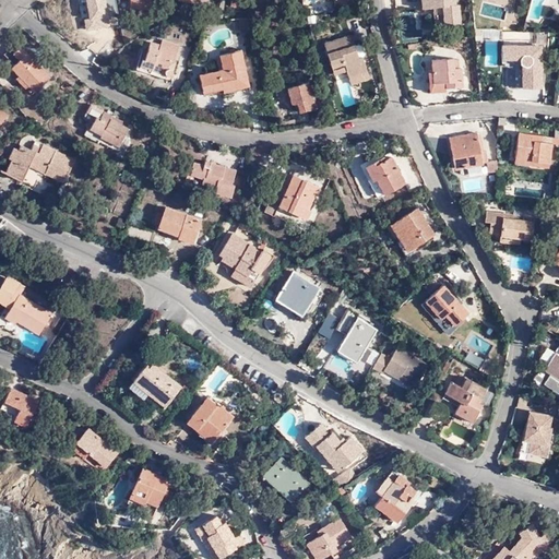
[(443,11),(445,21),(460,20),(458,0),(455,1),(455,0),(423,0),(424,4),(443,3),(443,11)]
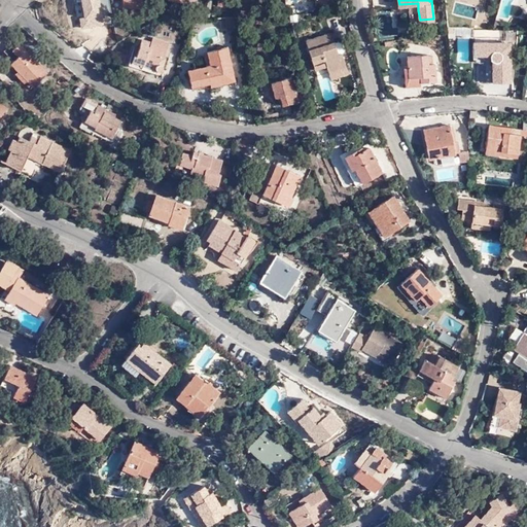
[(380,34),(396,32),(396,25),(393,25),(389,9),(378,10),(380,34)]
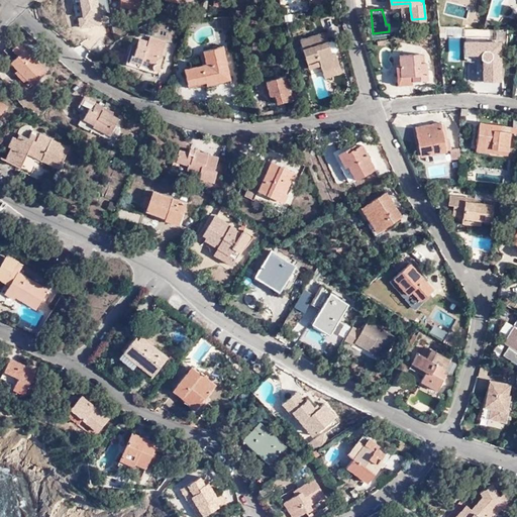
[(404,20),(412,19),(410,10),(402,11),(404,20)]
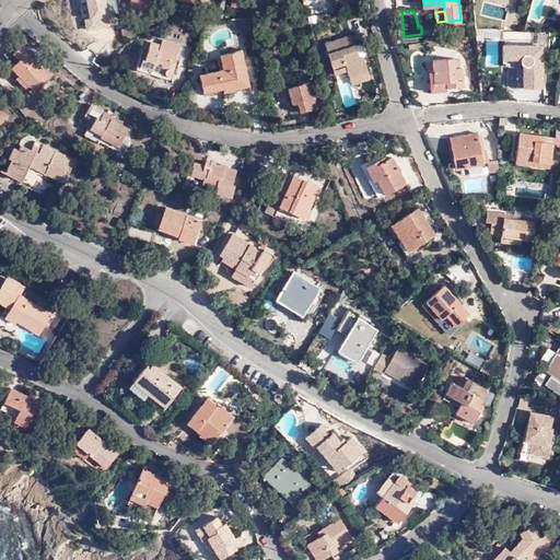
[(248,15),(237,15),(241,30),(252,27),(248,15)]
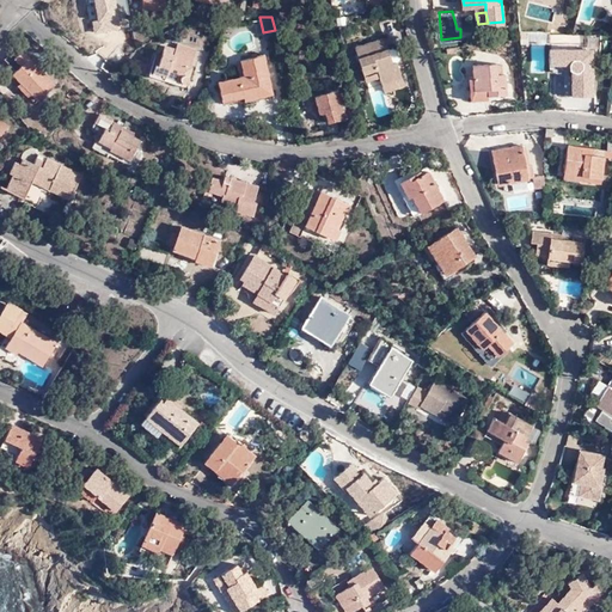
[(379,74),(381,81),(403,74),(396,54),(392,55),(385,35),(354,46),(366,79),(379,74)]
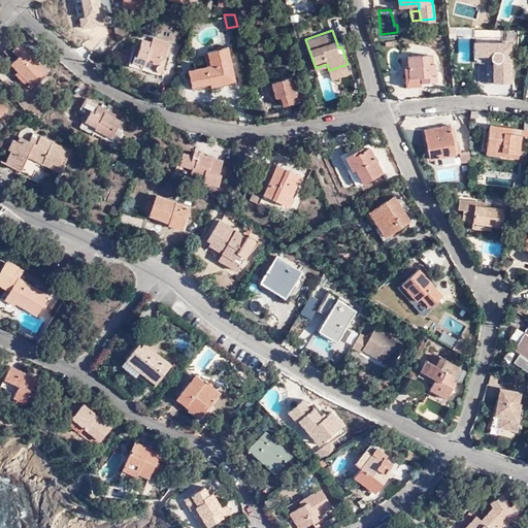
[(164,64),(172,45),(156,39),(154,43),(139,37),(129,60),(142,65),(144,63),(157,67),(159,71),(163,72),(166,70),(167,67),(164,64)]
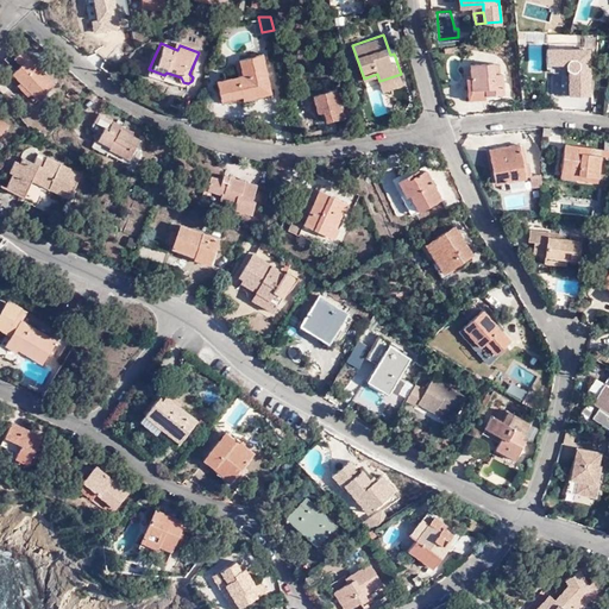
[(19,49),(13,56),(14,58),(6,68),(4,70),(36,100),(54,80),(19,49)]
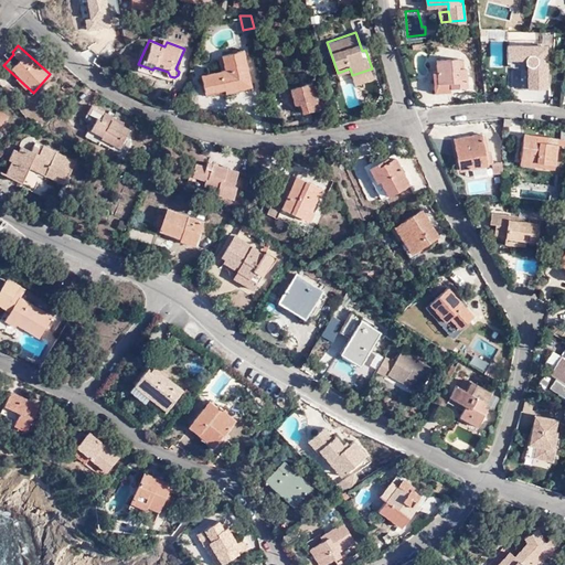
[(230,86),(248,82),(242,45),(223,49),(225,62),(205,65),(208,81),(227,78),(230,86)]
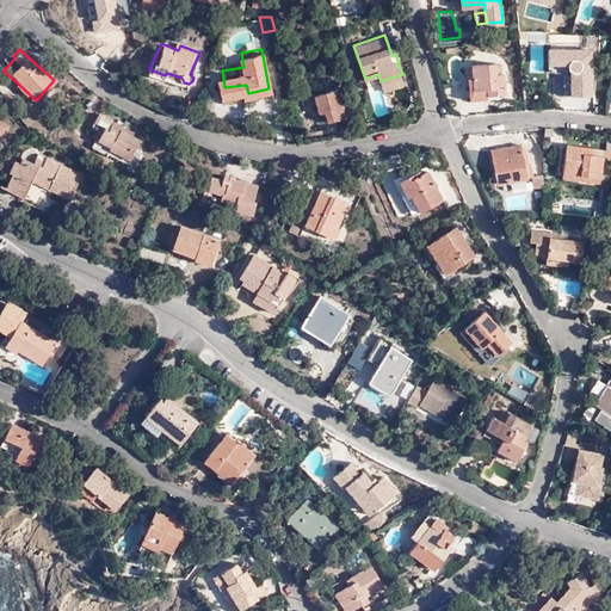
[(566,96),(594,96),(593,62),(587,62),(586,49),(551,49),(551,68),(565,68),(566,96)]
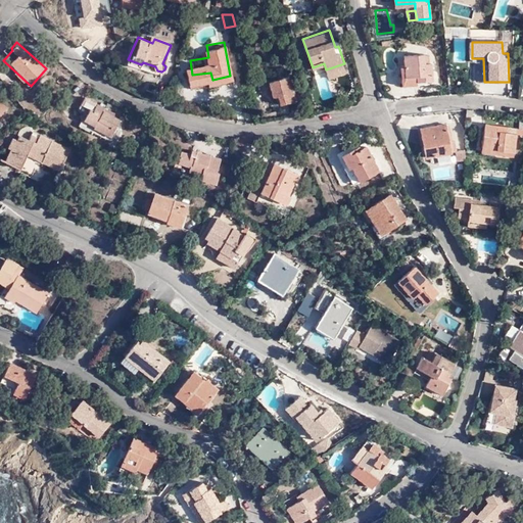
[(12,50),(11,48),(7,44),(0,51),(0,53),(5,58),(12,50)]
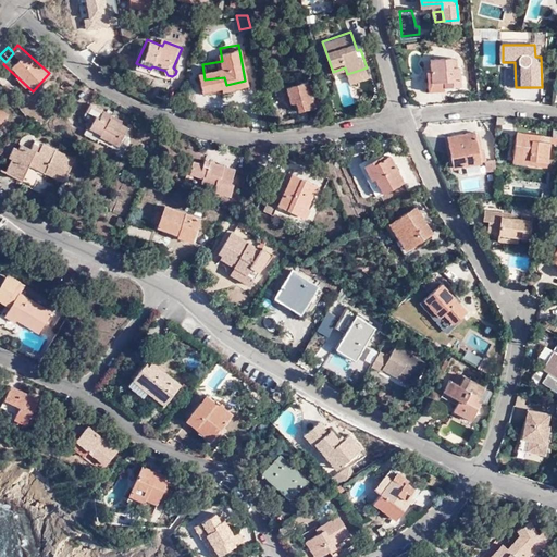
[(430,58),(431,66),(433,86),(450,85),(460,84),(459,65),(453,65),(453,56),(430,58)]
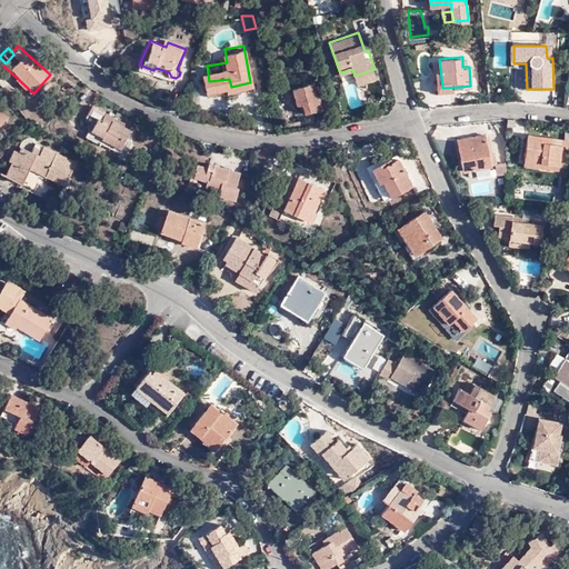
[(442,88),(440,68),(436,69),(438,91),(460,90),(460,87),(442,88)]
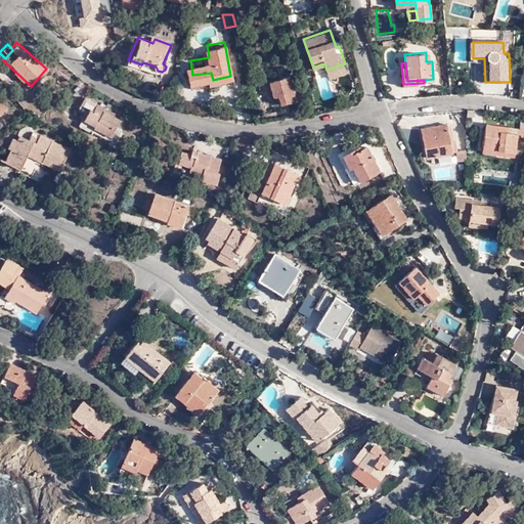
[(345,63),(326,70),(330,77),(348,72),(345,63)]
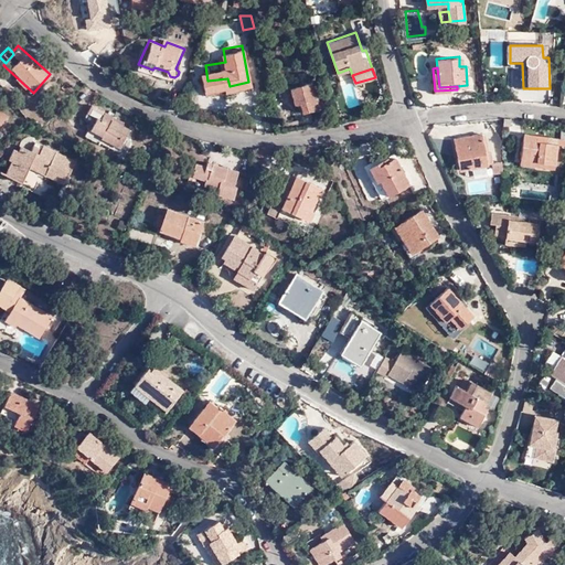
[(297,98),(300,107),(317,103),(309,76),(294,81),(295,89),(289,91),(291,99),(297,98)]
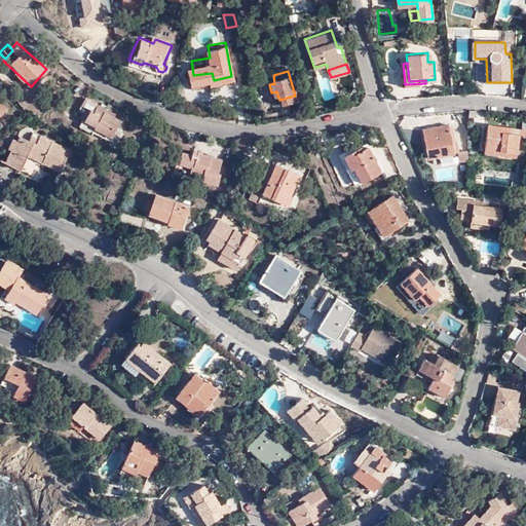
[(330,77),(318,79),(324,100),(335,97),(330,77)]
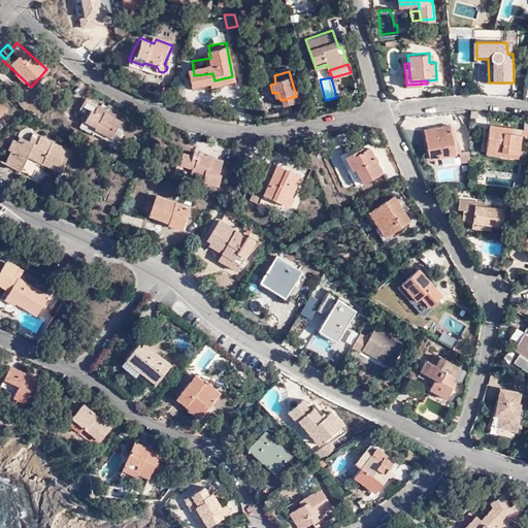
[(92,132),(101,136),(102,133),(112,138),(123,120),(109,113),(110,110),(98,104),(95,108),(91,106),(85,118),(81,116),(76,126),(92,134),(92,132)]
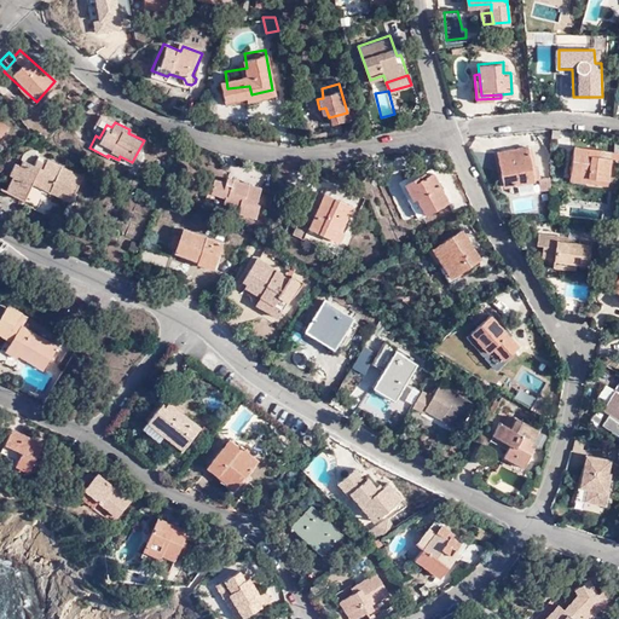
[(588,175),(588,180),(609,184),(613,157),(588,154),(588,149),(577,146),(573,173),(588,175)]
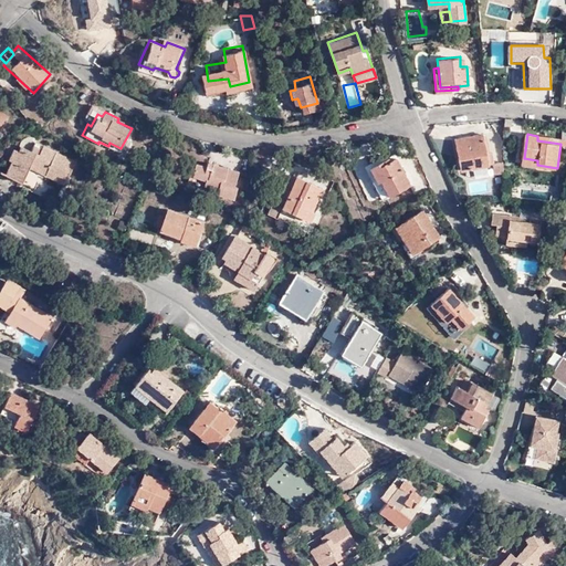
[(463,158),(458,159),(460,171),(486,167),(481,137),(454,142),(457,152),(461,149),(463,158)]
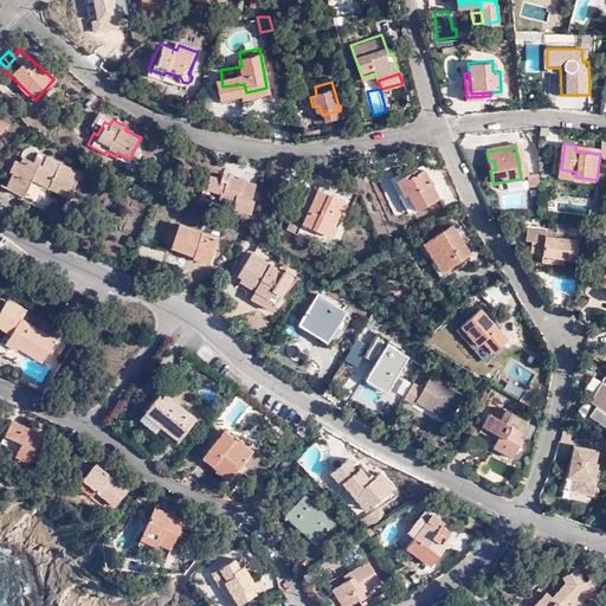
[(37,155),(33,163),(38,165),(38,163),(42,165),(45,159),(37,155)]
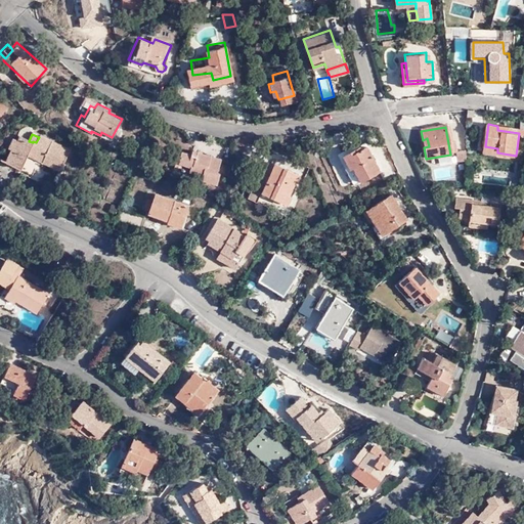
[(29,141),(18,136),(16,140),(12,138),(8,147),(10,148),(5,161),(20,168),(27,155),(58,170),(69,149),(40,135),(39,137),(36,142),(33,141),(33,142),(29,141)]
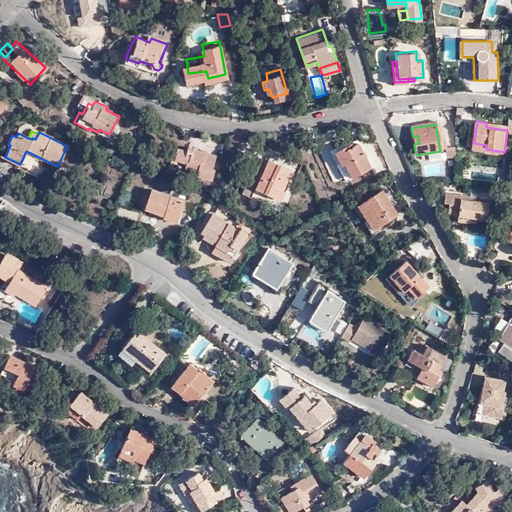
[(342,156),(349,171),(368,163),(358,138),(346,142),(345,139),(333,145),(338,157),(342,156)]
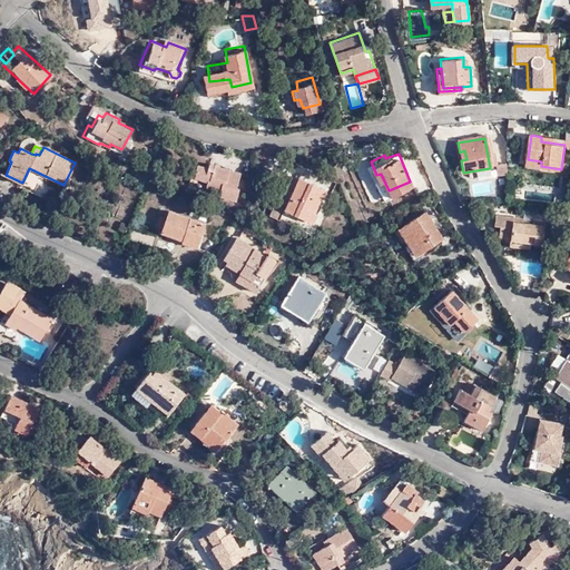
[(193,160),(189,170),(188,177),(215,184),(214,187),(233,193),(236,180),(232,179),(234,167),(205,159),(205,163),(193,160)]
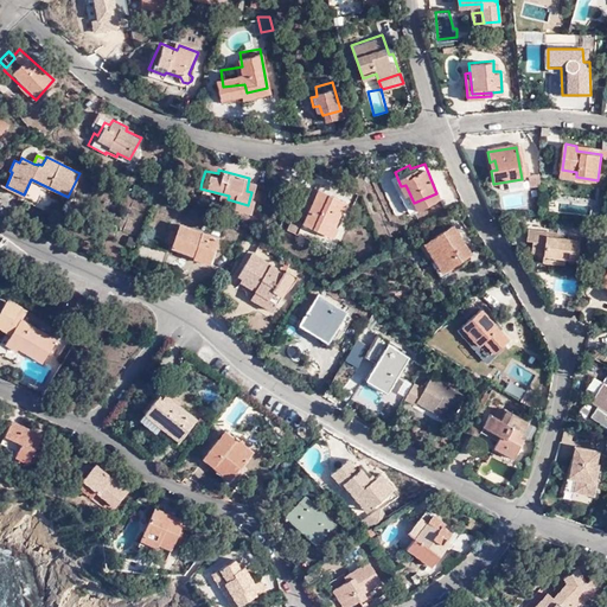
[(406,206),(414,203),(406,185),(401,186),(397,187),(406,206)]
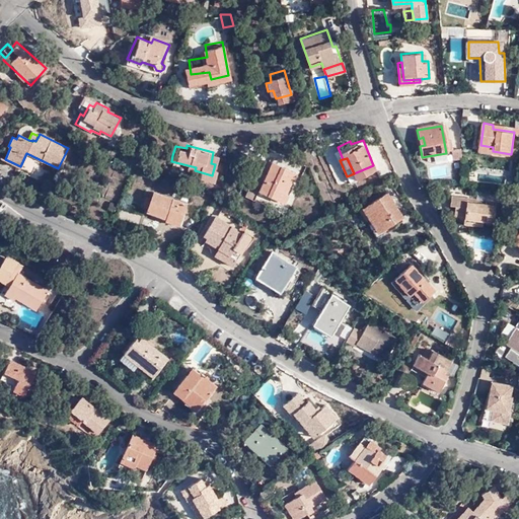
[(260,190),(284,202),(298,171),(274,160),(262,184),(253,181),(245,197),(253,201),(260,190)]
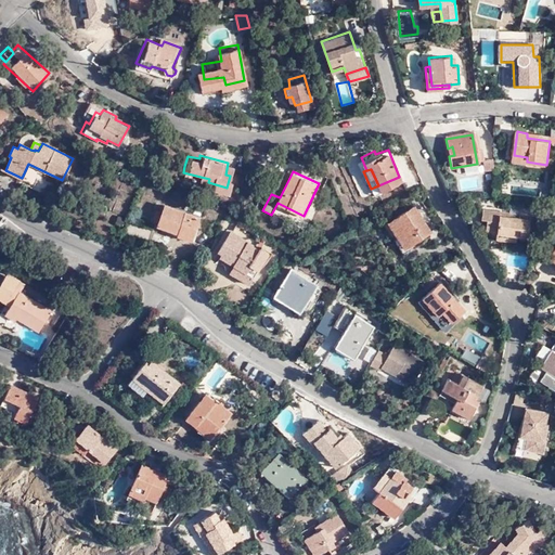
[(165,221),(195,239),(206,221),(175,203),(165,221)]
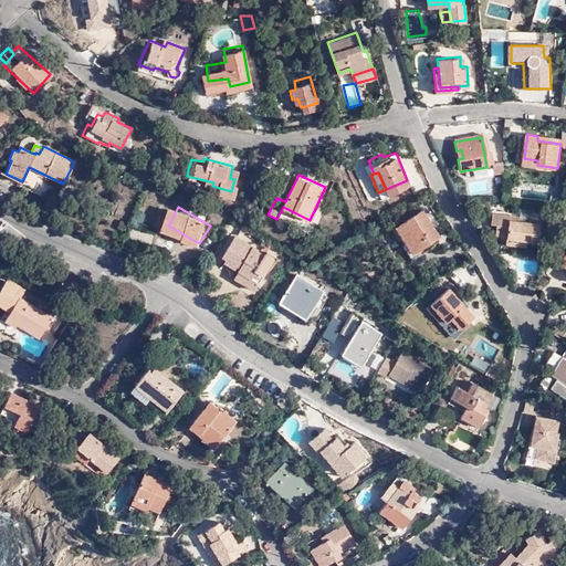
[(443,239),(425,209),(397,227),(408,243),(404,245),(413,260),(433,249),(432,245),(443,239)]
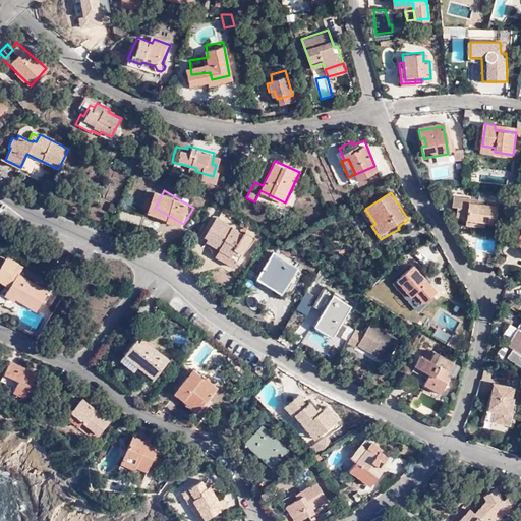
[(465,218),(485,220),(496,221),(498,200),(453,196),(452,205),(456,206),(456,215),(465,216),(465,218)]
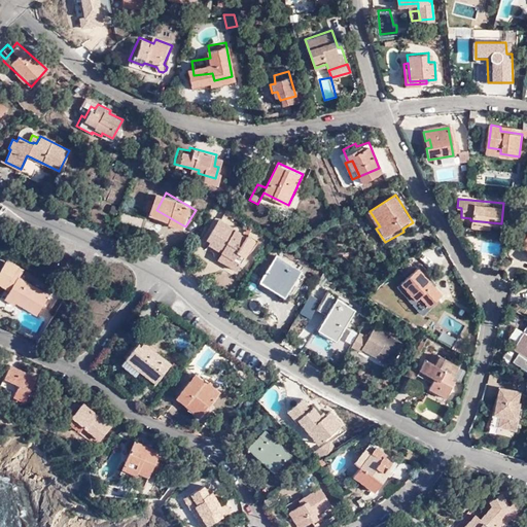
[(214,254),(239,270),(256,240),(222,218),(210,236),(215,239),(213,242),(219,246),(214,254)]
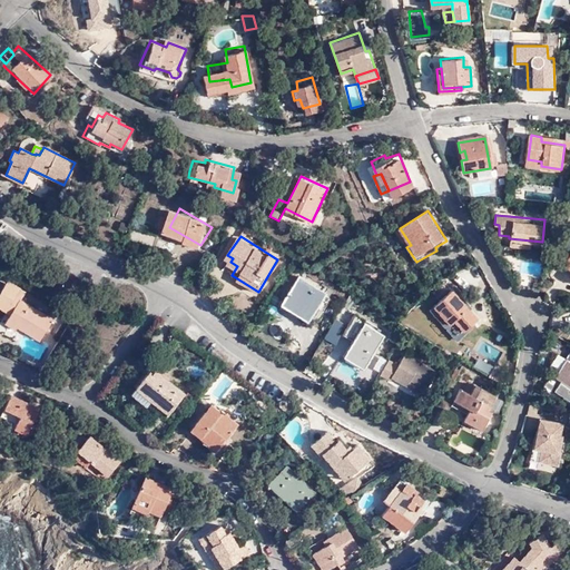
[(284,300),(316,321),(331,301),(324,296),(326,294),(301,277),(284,300)]
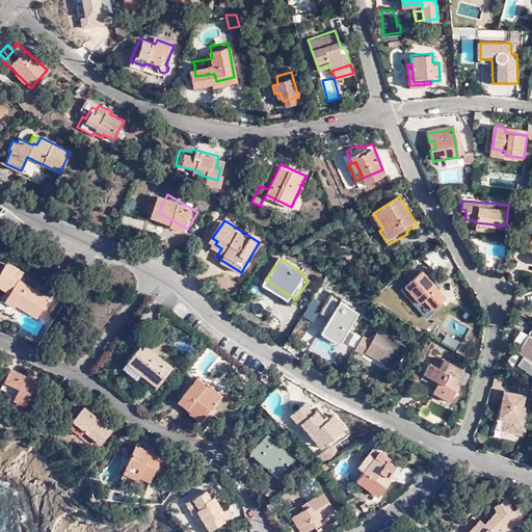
[(0,282),(12,289),(9,293),(5,301),(15,307),(16,306),(37,317),(49,298),(21,282),(18,280),(19,278),(15,275),(19,269),(7,262),(0,273),(0,282)]
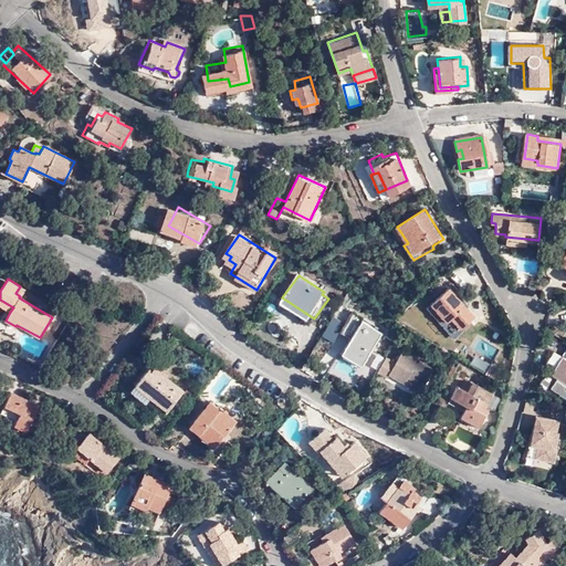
[(16,293),(20,296),(21,296),(25,290),(20,286),(16,293)]
